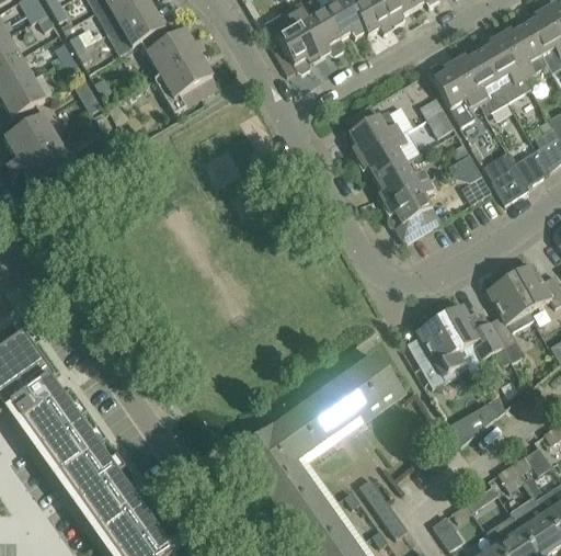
[(27,18),(43,9),(37,0),(20,0),(18,1),(27,18)]
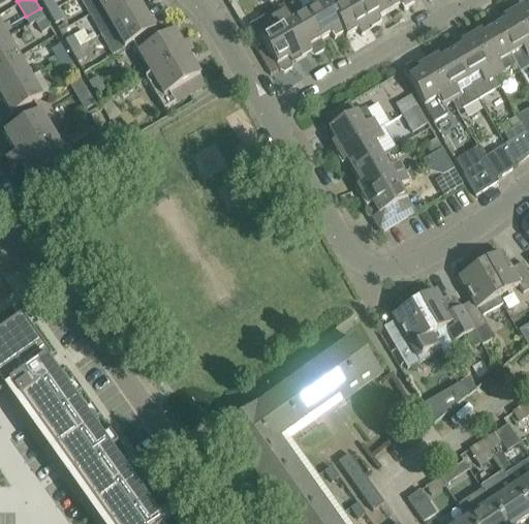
[(49,9),(57,4),(55,0),(42,0),(49,9)]
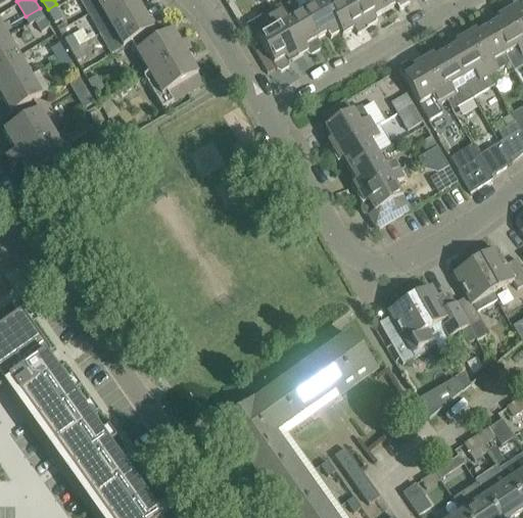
[(111,25),(141,7),(137,0),(108,0),(100,5),(111,25)]
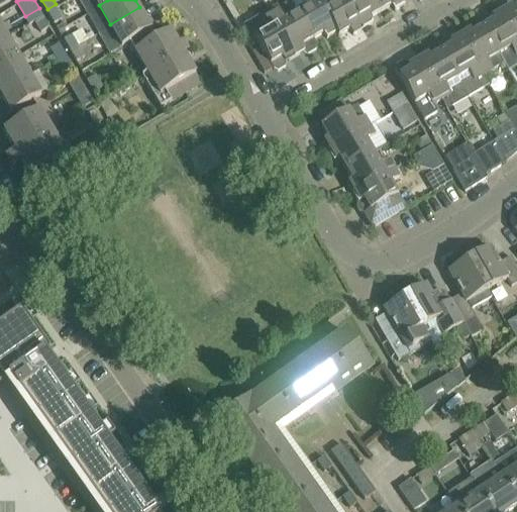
[(278,1),(268,7),(295,54),(303,48),(308,50),(316,45),(316,41),(313,35),(298,8),(293,0),(290,0),(281,6),(278,1)]
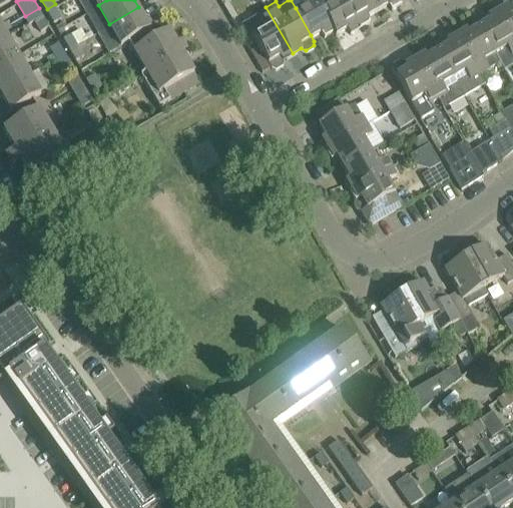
[(291,0),(296,8),(311,35),(322,29),(325,34),(334,29),(316,0),(291,0)]
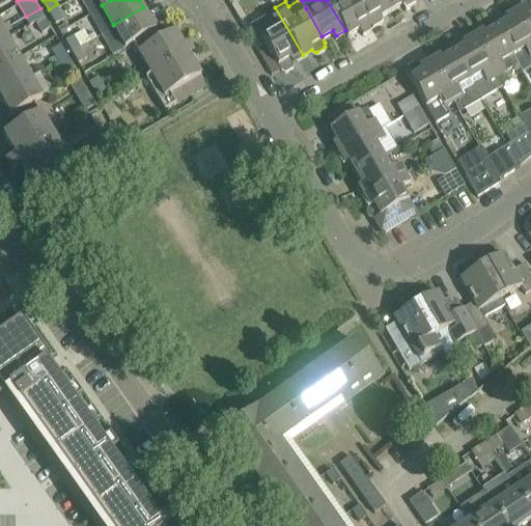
[(372,26),(357,0),(327,0),(345,30),(347,33),(359,27),(362,32),(372,26)]
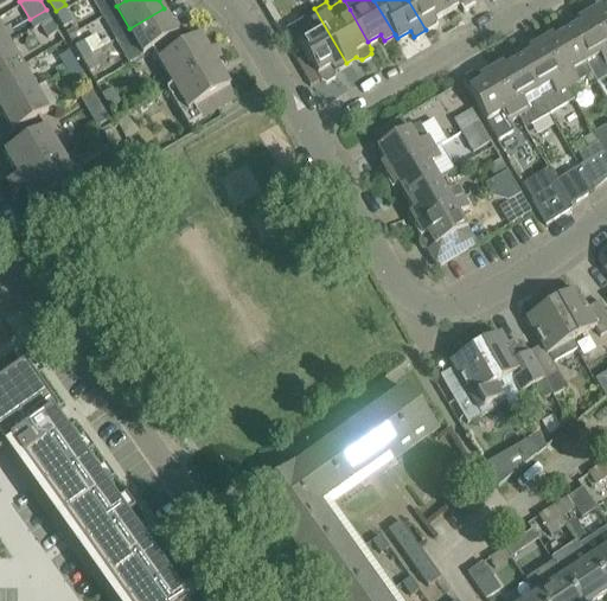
[(408,0),(426,30),(438,23),(434,17),(447,10),(441,0),(408,0)]
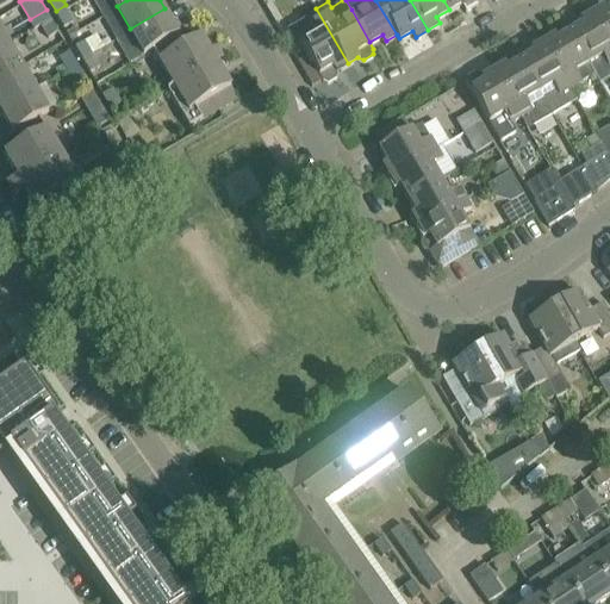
[(443,0),(449,10),(462,1),(466,8),(478,1),(477,0),(443,0)]
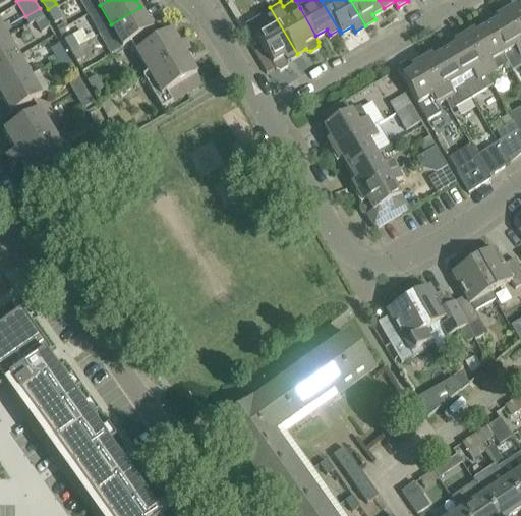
[(505,6),(520,35),(520,3),(517,6),(514,1),(505,6)]
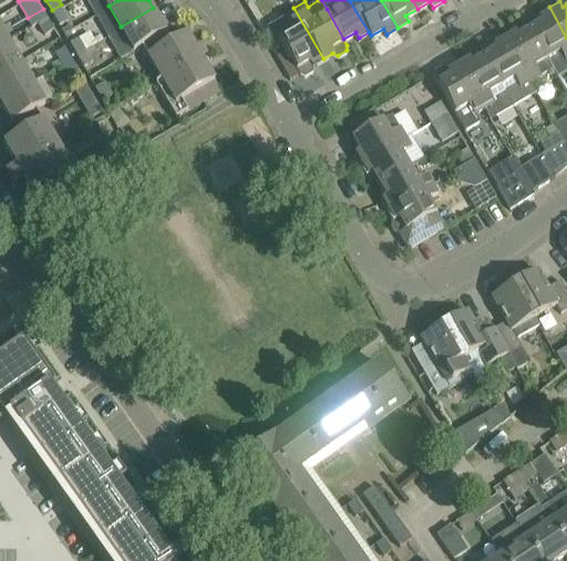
[(61,4),(52,10),(59,22),(69,17),(61,4)]
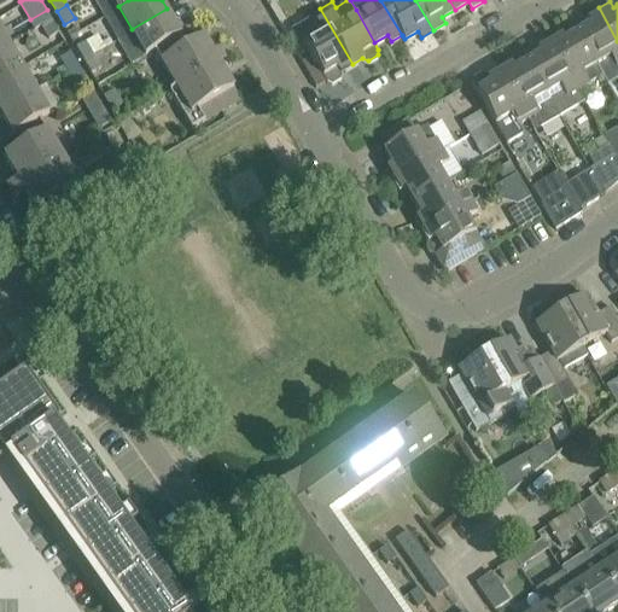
[(617,62),(617,41),(599,7),(587,15),(590,21),(577,29),(596,62),(610,53),(616,64),(617,63),(617,62)]
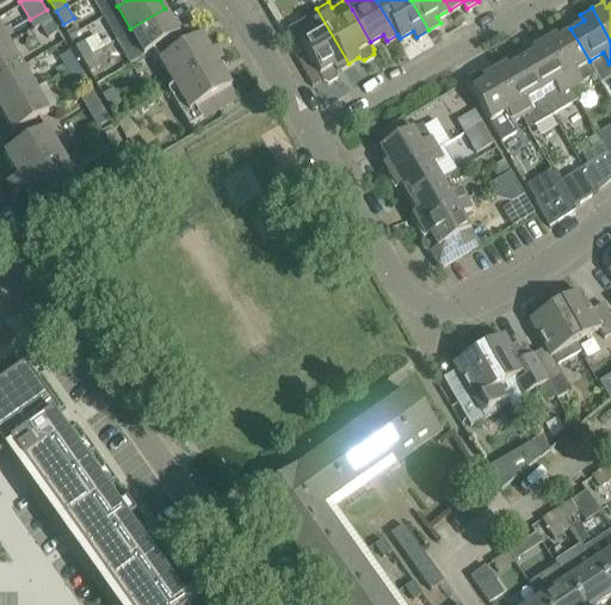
[(183,28),(178,20),(178,19),(173,22),(165,8),(130,29),(143,51),(152,47),(183,28)]
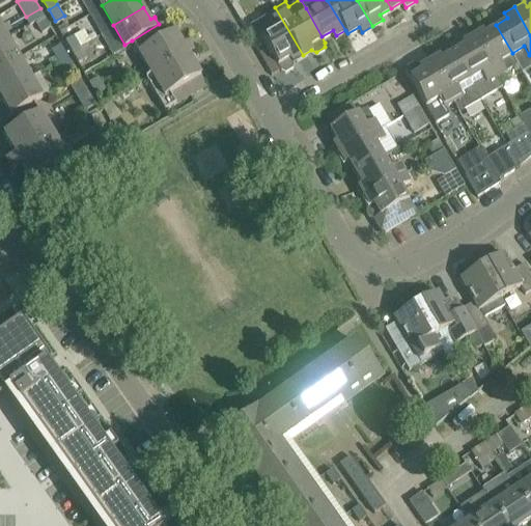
[(303,55),(275,7),(250,22),(258,37),(261,35),(281,67),(285,71),(294,65),(294,60),(303,55)]
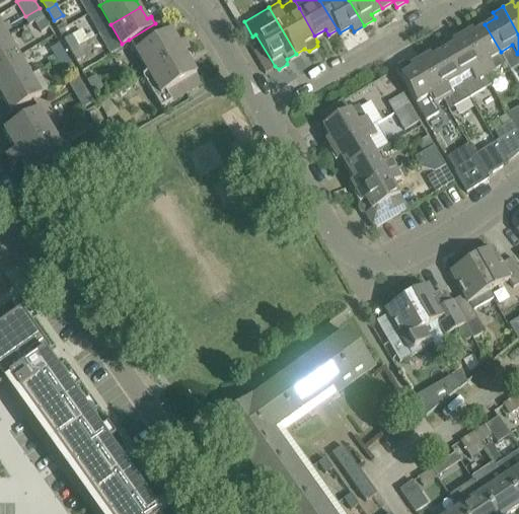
[(50,23),(40,8),(25,16),(28,21),(34,18),(41,28),(50,23)]
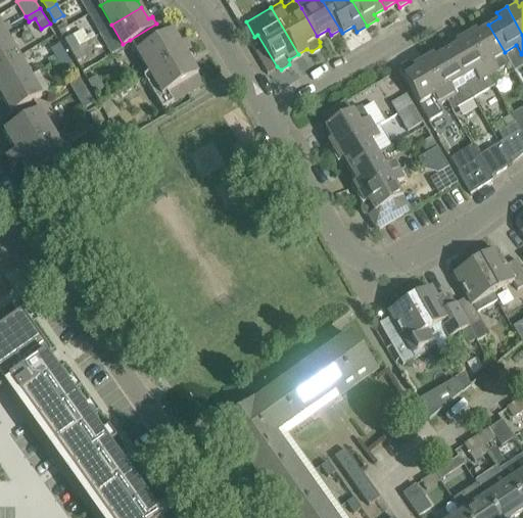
[(505,52),(488,25),(483,15),(482,15),(471,22),(473,26),(464,32),(494,83),(516,71),(505,52)]
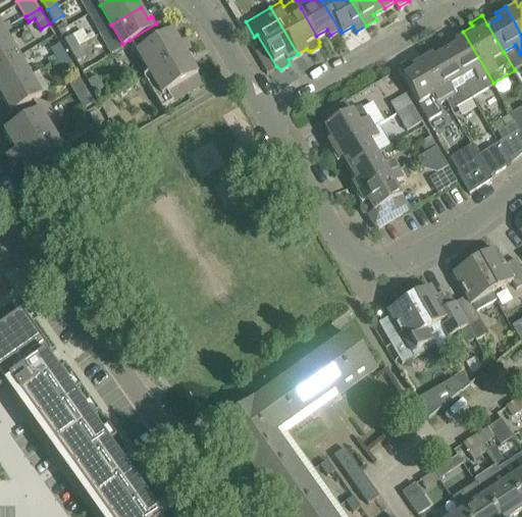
[(190,37),(180,43),(171,28),(162,34),(156,23),(129,40),(147,69),(148,70),(194,44),(190,37)]
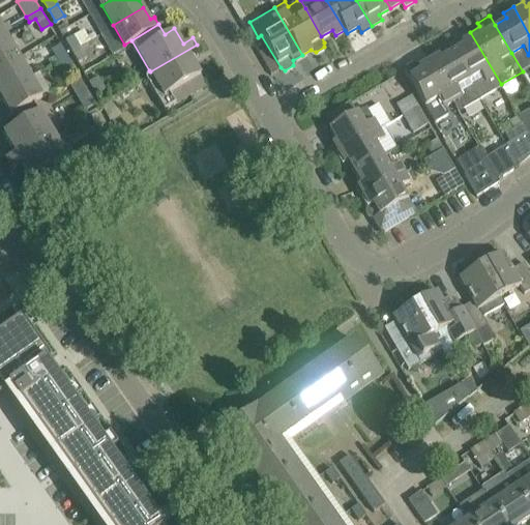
[(71,49),(81,44),(80,41),(83,39),(78,30),(65,37),(71,49)]
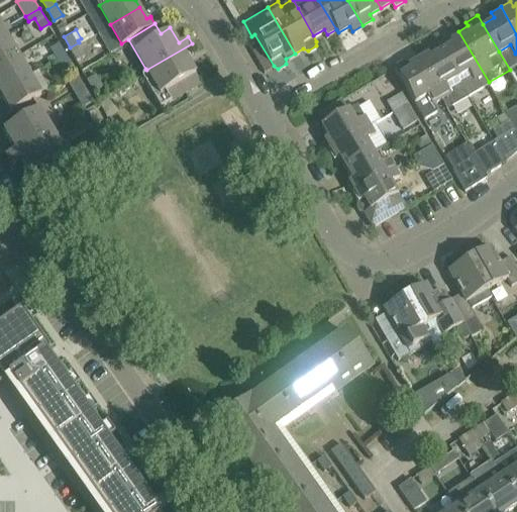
[(451,41),(441,48),(468,94),(489,82),(458,31),(448,36),(451,41)]
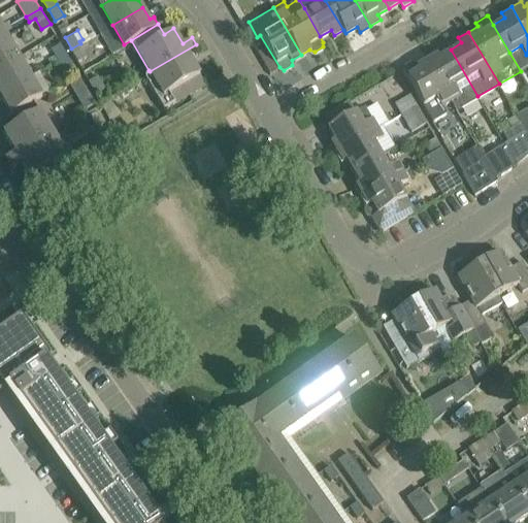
[(7,34),(0,38),(0,64),(19,54),(7,34)]
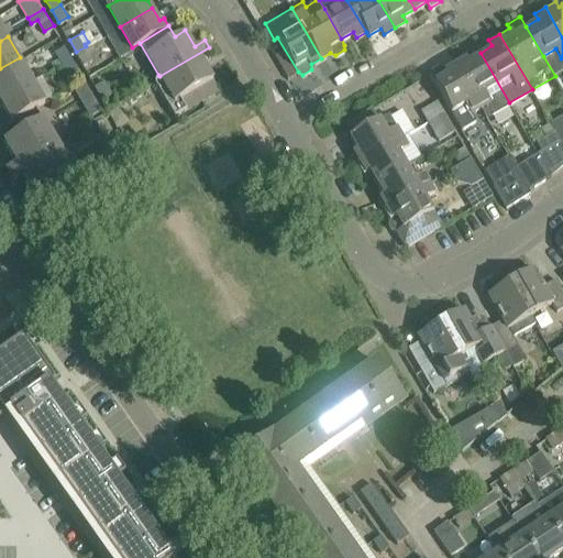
[(62,62),(72,56),(64,44),(55,50),(58,55),(51,59),(54,65),(62,61),(62,62)]
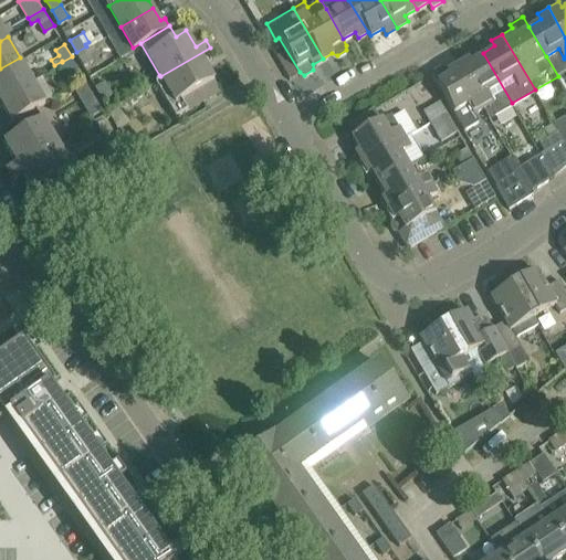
[(76,52),(84,63),(93,57),(86,46),(76,52)]
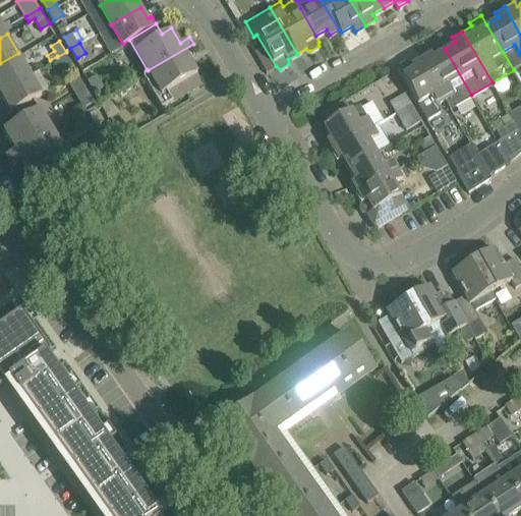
[(142,71),(151,88),(161,105),(203,80),(185,52),(194,46),(193,44),(148,70),(147,69),(142,71)]
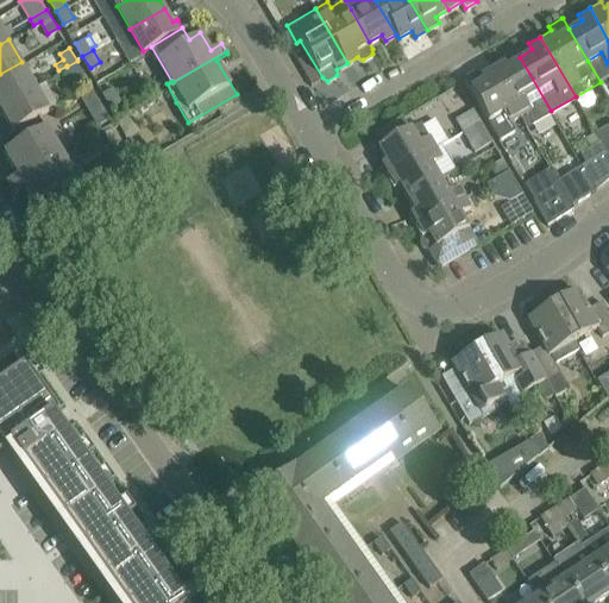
[(527,125),(551,111),(520,57),(507,64),(503,58),(491,66),(520,114),(527,125)]
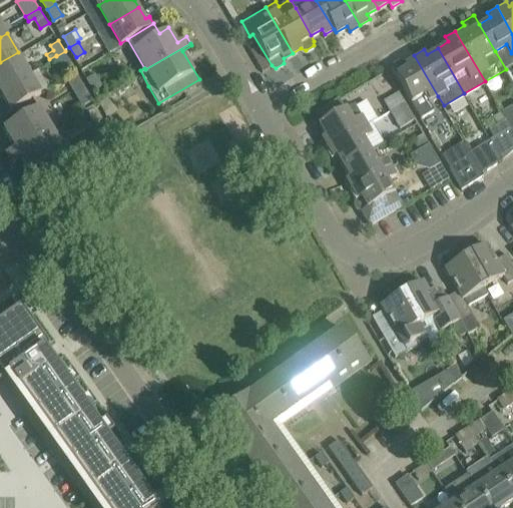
[(65,51),(56,56),(62,66),(71,62),(65,51)]
